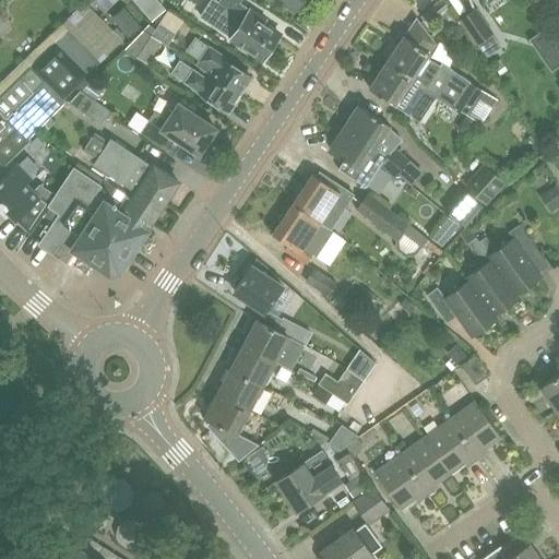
[(91,0),(104,13),(117,0),(91,0)]
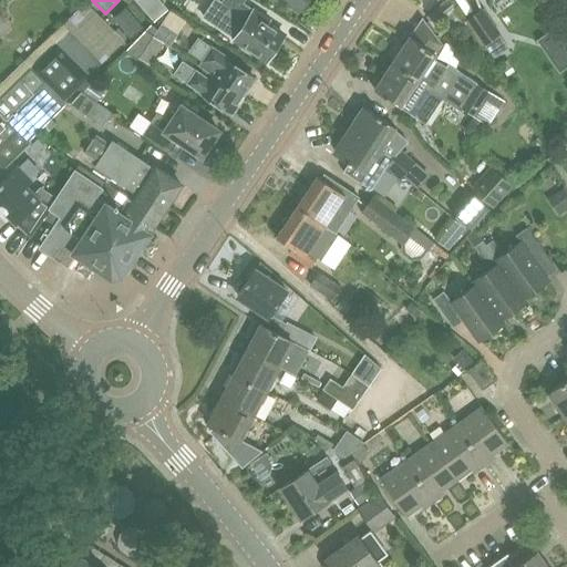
[(133,0),(152,21),(165,9),(157,0),(133,0)]
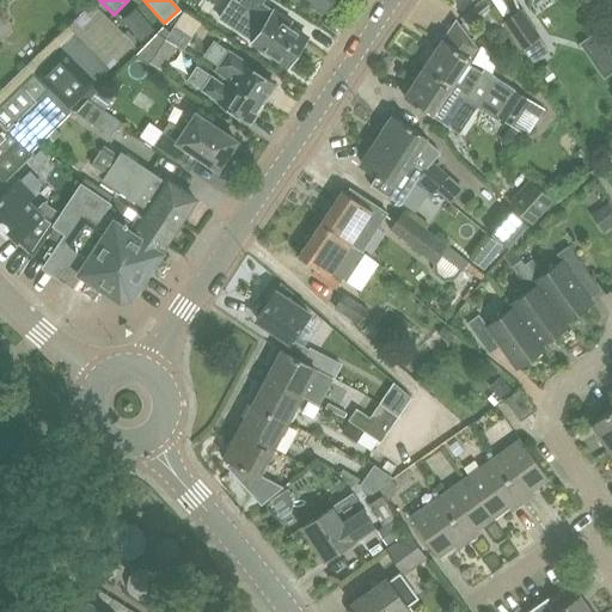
[(237,0),(232,0),(220,19),(287,65),(289,61),(293,61),(298,54),(297,50),(305,37),(289,26),(292,23),(274,11),(274,12),(261,4),(262,0),(240,0),(239,1),(237,0)]
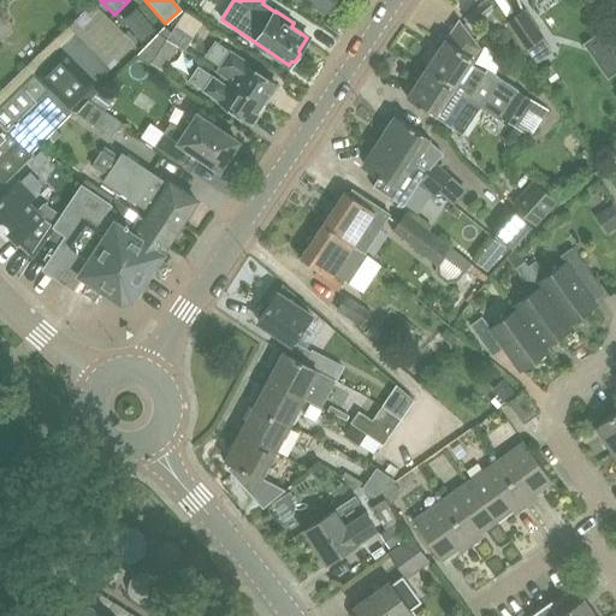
[(308,0),(325,11),(332,0),(308,0)]
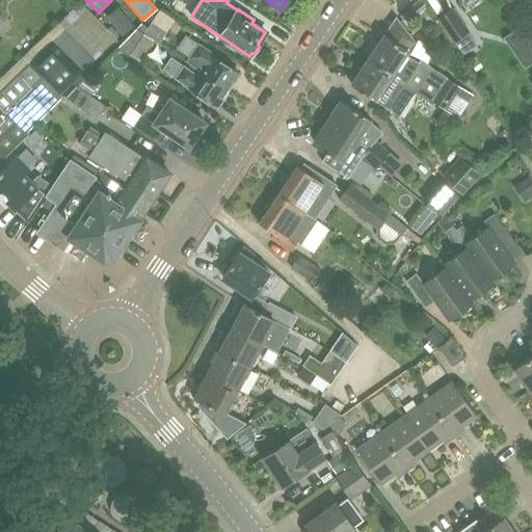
[(421,2),(399,18),(417,43),(440,27),(421,2)]
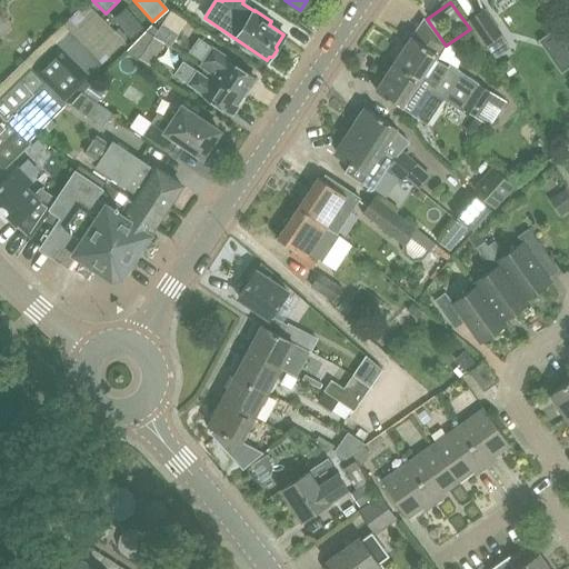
[(126,6),(111,17),(129,38),(143,27),(126,6)]
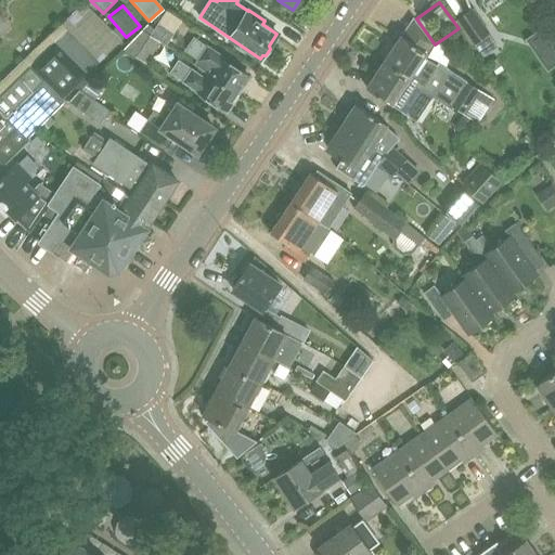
[(470,9),(455,18),(473,43),(488,33),(470,9)]
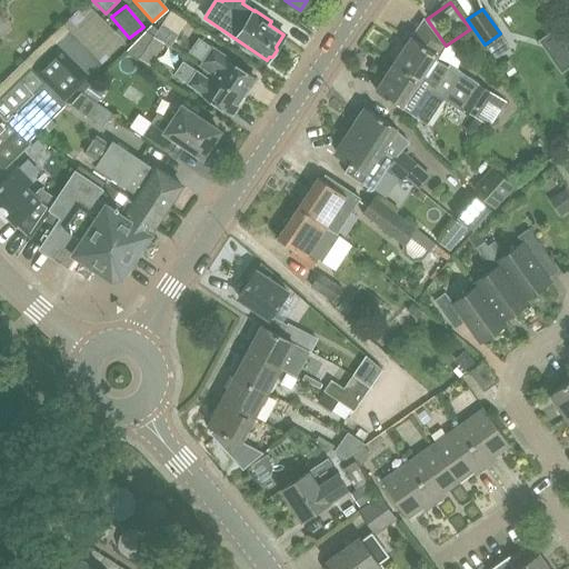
[(409,36),(392,61),(419,79),(422,75),(436,83),(447,66),(433,57),(437,53),(436,52),(442,43),(421,18),(409,36)]
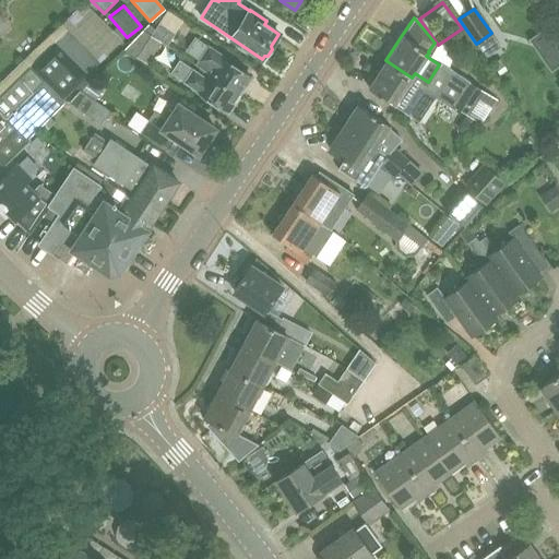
[(159,23),(152,34),(167,45),(175,34),(159,23)]
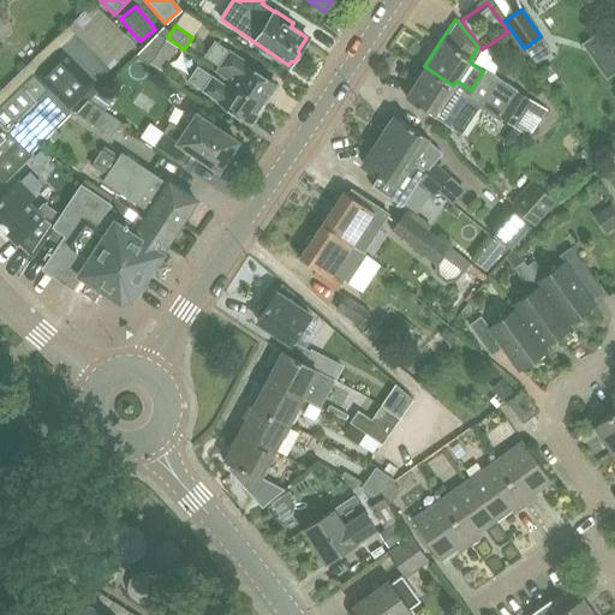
[(0,185),(33,153),(31,151),(71,111),(70,109),(95,84),(109,70),(75,33),(59,48),(0,109),(0,185)]
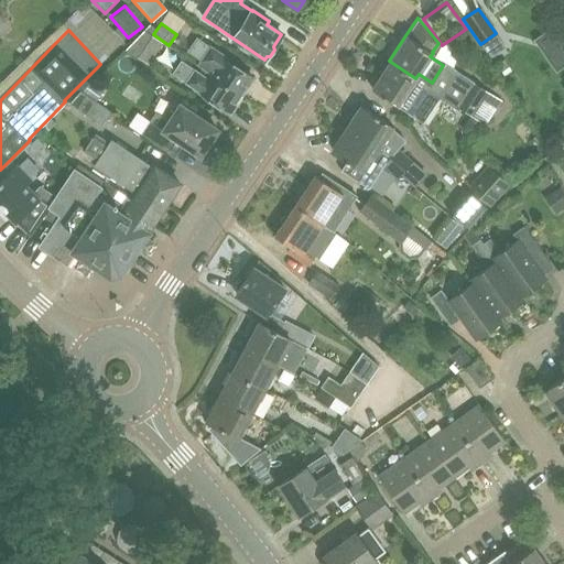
[(144,31),(126,50),(138,57),(152,35),(144,31)]
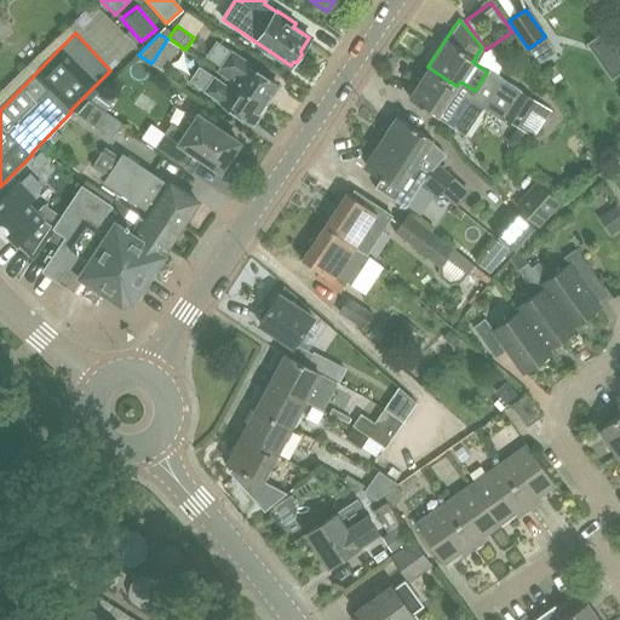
[(218,42),(207,57),(214,62),(236,76),(233,82),(265,104),(277,85),(230,50),(229,51),(218,42)]
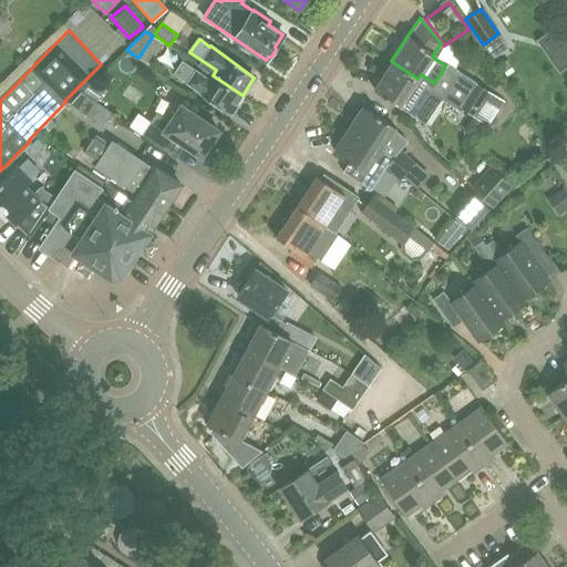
[(566,51),(566,52),(553,61),(560,72),(566,66),(566,51)]
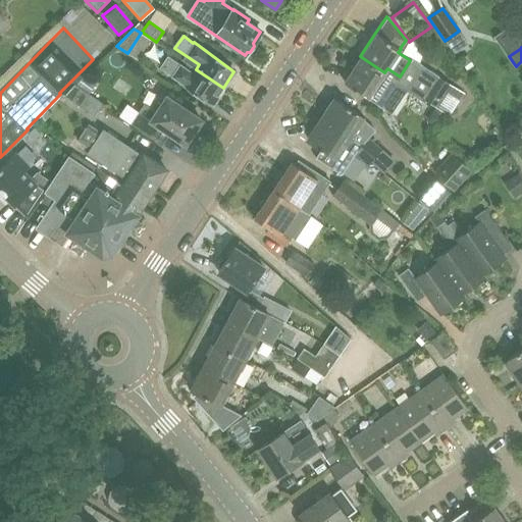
[(167,56),(160,67),(212,103),(223,88),(196,69),(194,72),(167,56)]
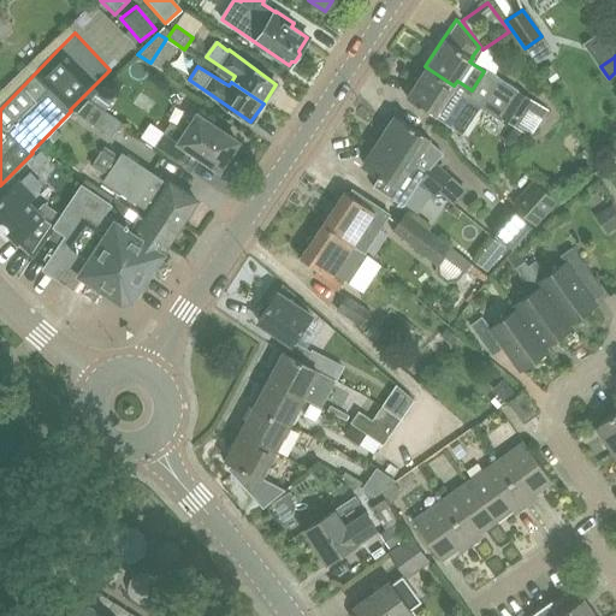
[(409,92),(406,96),(434,116),(445,123),(463,96),(466,99),(467,99),(472,90),(457,81),(454,86),(425,66),(416,78),(413,78),(407,87),(409,92)]
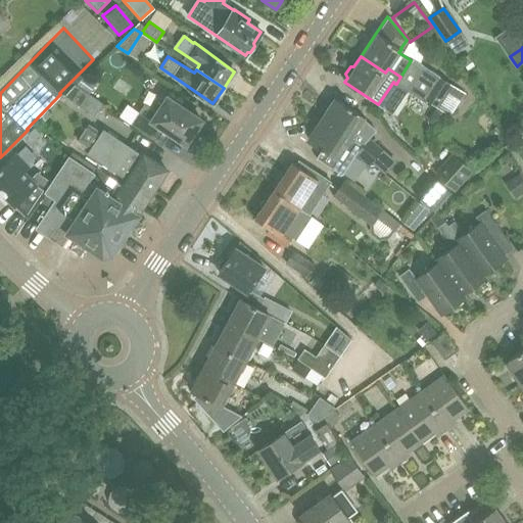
[(400,77),(396,84),(428,104),(430,100),(452,114),(465,94),(413,58),(411,60),(400,77)]
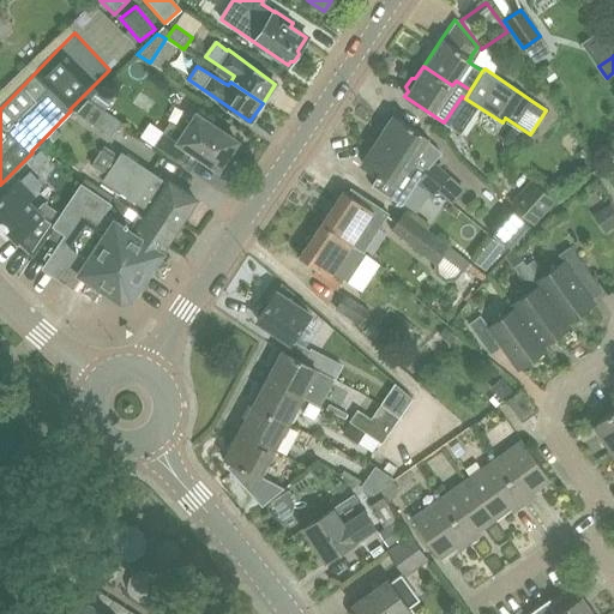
[(91,100),(104,109),(112,100),(97,90),(91,100)]
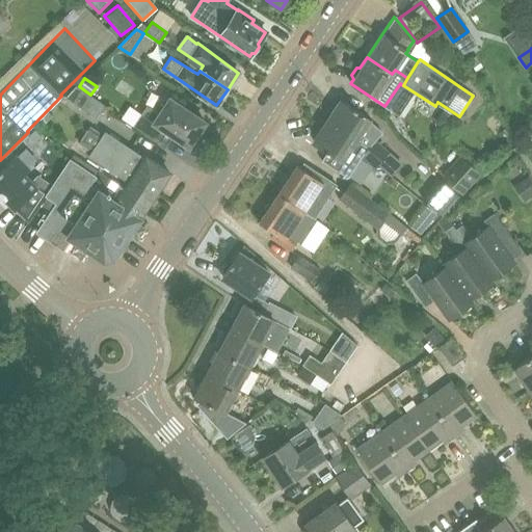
[(75,84),(63,98),(71,102),(96,118),(105,104),(90,95),(80,87),(78,86),(75,84)]
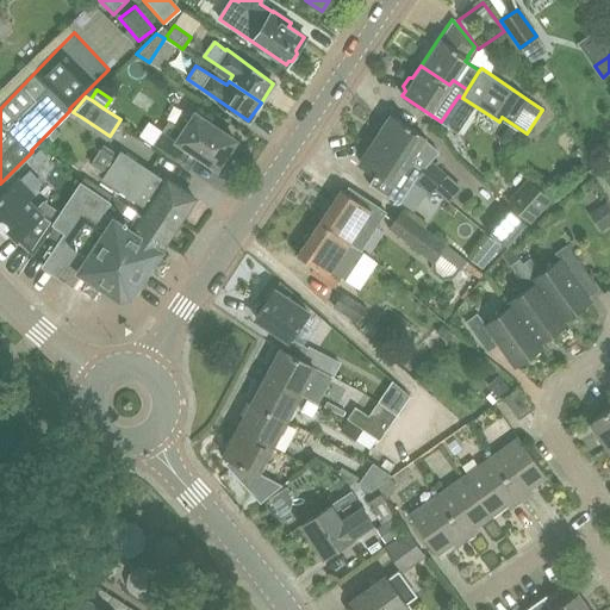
[(161,130),(153,143),(181,163),(191,150),(198,155),(217,168),(225,156),(231,155),(235,149),(235,143),(237,139),(195,112),(184,130),(169,119),(161,130)]
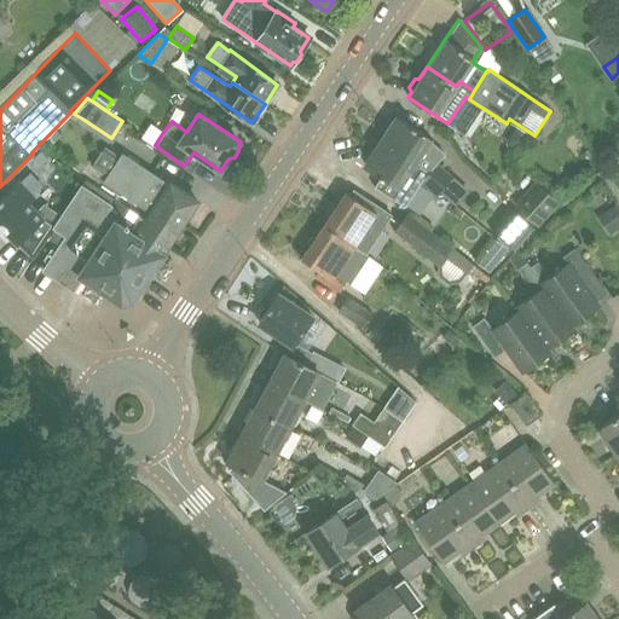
[(395,115),(379,142),(427,174),(444,190),(453,179),(437,163),(445,154),(432,139),(395,115)]
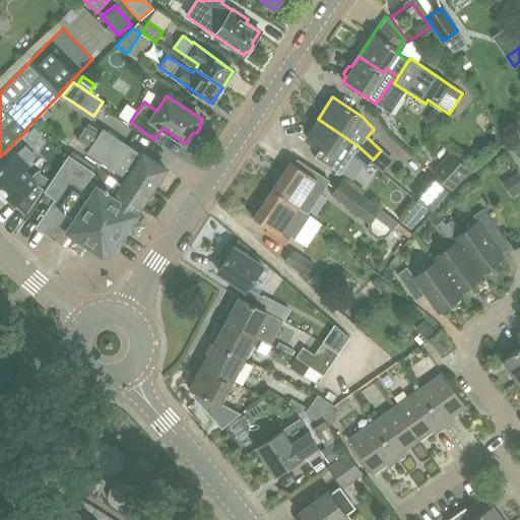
[(433,110),(426,121),(436,128),(443,117),(433,110)]
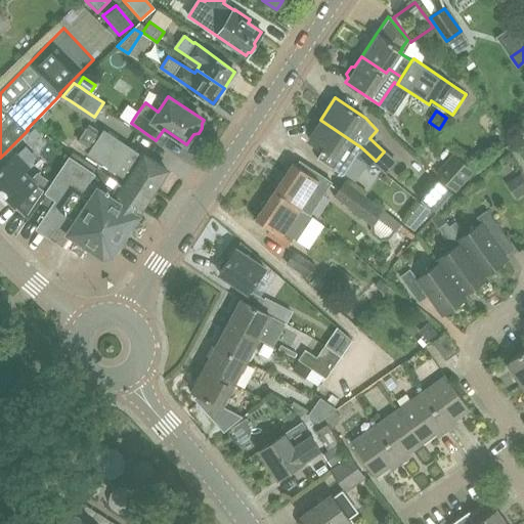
[(320,120),(307,139),(322,149),(316,159),(343,175),(356,156),(369,168),(373,164),(376,161),(361,147),(320,120)]
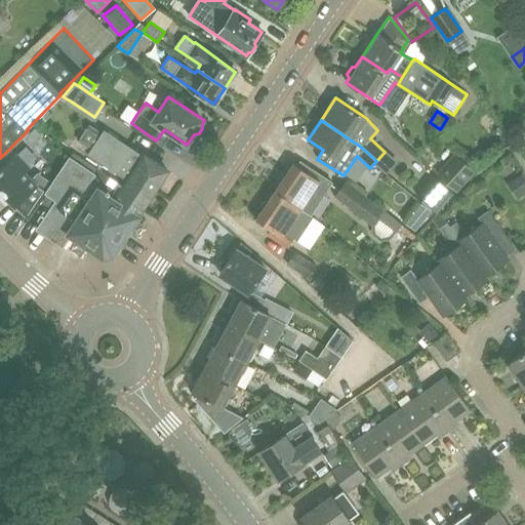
[(104,130),(88,154),(126,178),(121,186),(124,188),(119,194),(121,199),(139,212),(167,170),(144,155),(144,156),(104,130)]
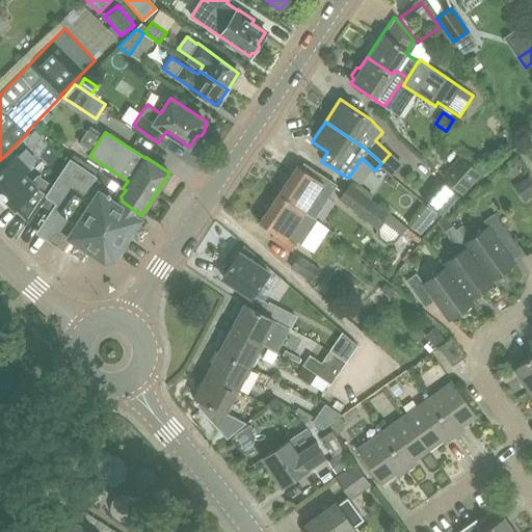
[(461,156),(444,177),(463,194),(481,174),(461,156)]
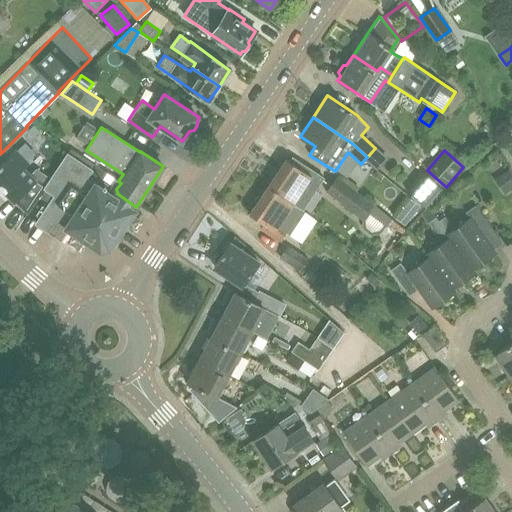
[(15,151),(0,164),(0,187),(14,202),(26,215),(44,188),(51,179),(36,169),(30,175),(23,167),(27,163),(15,151)]
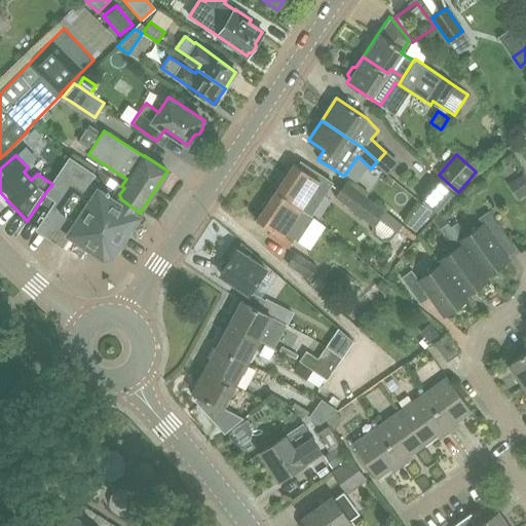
[(40,223),(36,229),(62,247),(69,234),(103,257),(112,255),(127,231),(137,236),(143,226),(135,221),(140,213),(121,199),(119,194),(124,188),(121,186),(120,188),(71,155),(66,162),(52,184),(45,193),(55,200),(47,213),(43,211),(36,221),(40,223)]
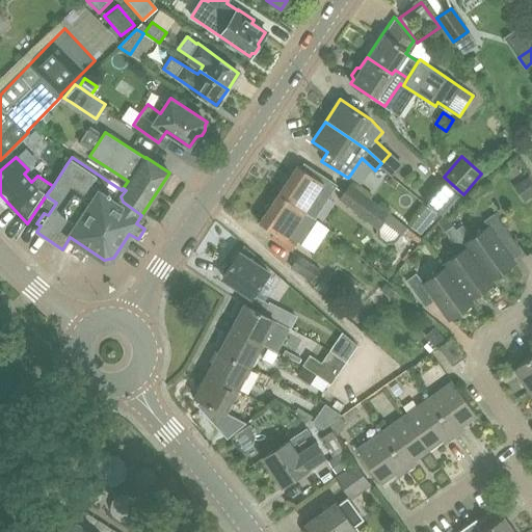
[(296,165),(277,194),(278,194),(277,195),(302,212),(315,220),(338,186),(335,184),(314,170),(312,175),(296,165)]
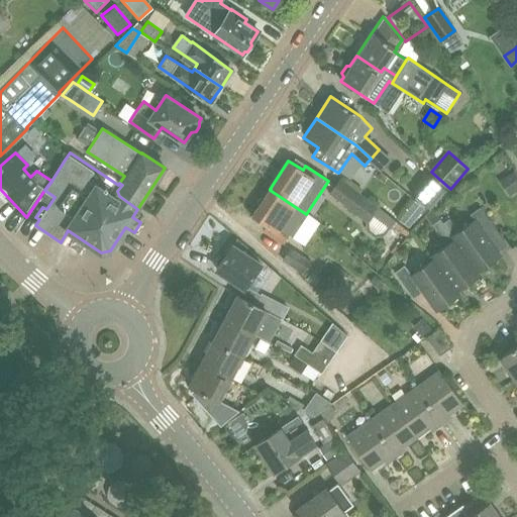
[(401,164),(395,172),(411,184),(417,176),(401,164)]
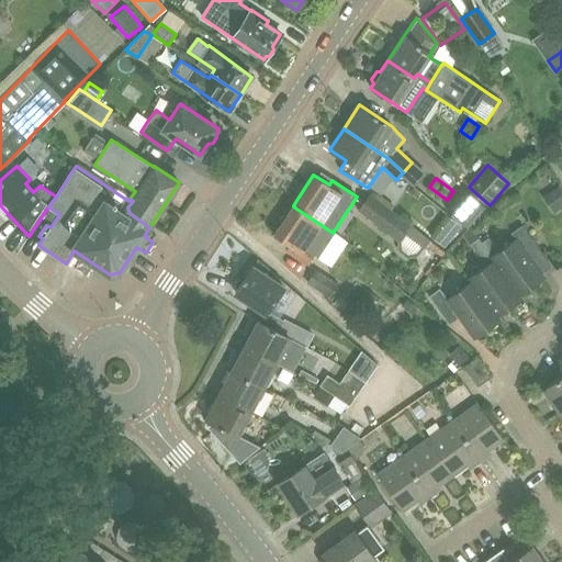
[(561,193),(558,188),(541,199),(551,214),(561,205),(561,193)]
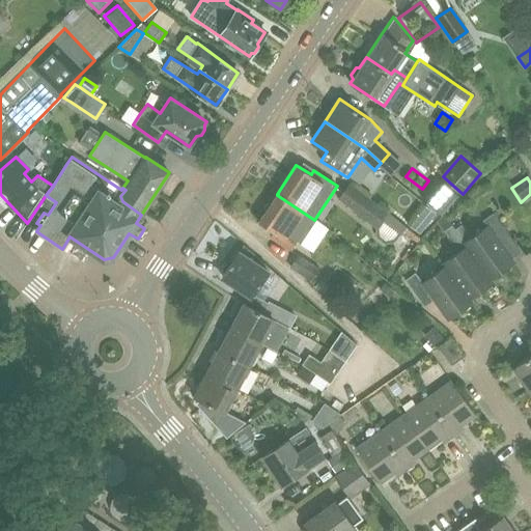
[(440,178),(421,198),(440,215),(457,195),(440,178)]
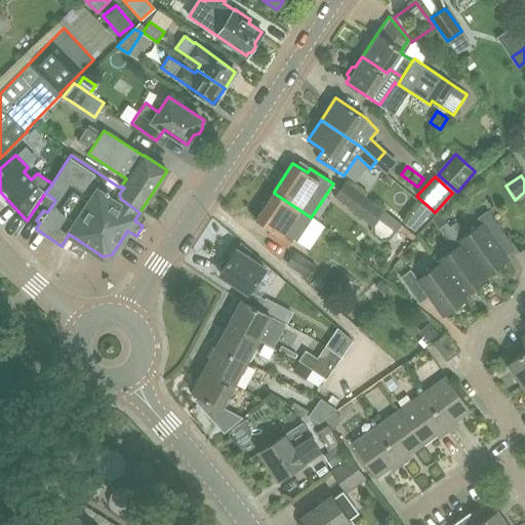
[(346,179),(333,196),(371,225),(377,217),(382,210),(352,186),(353,186),(346,179)]
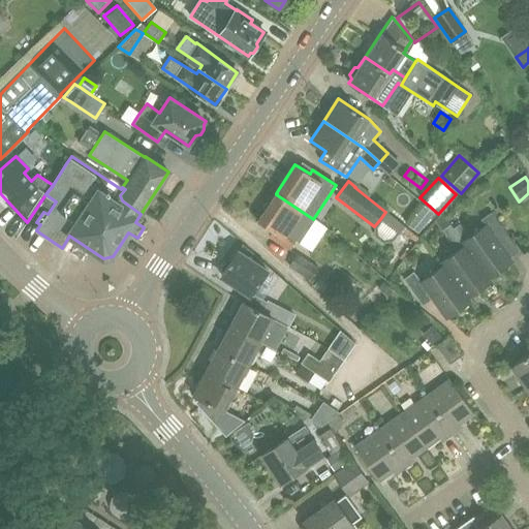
[(276,193),(257,221),(272,230),(269,236),(289,249),(296,240),(299,242),(313,219),(301,211),(276,194),(277,193),(276,193)]
